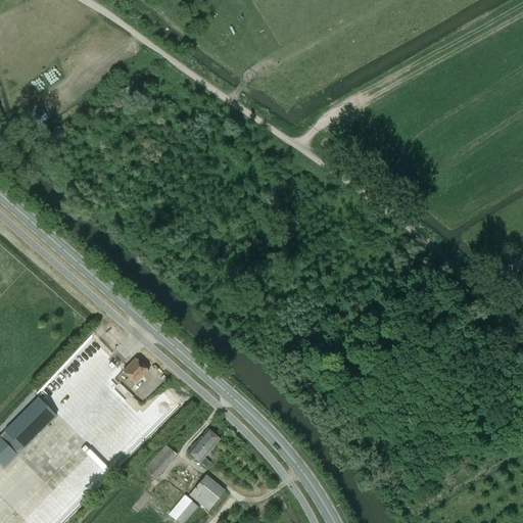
[(94,42),(99,37),(92,29),(87,34),(94,42)]
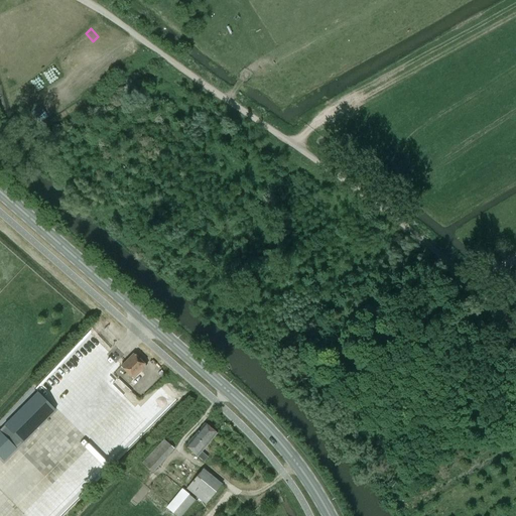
[(119,367),(133,380),(146,366),(132,353),(119,367)]
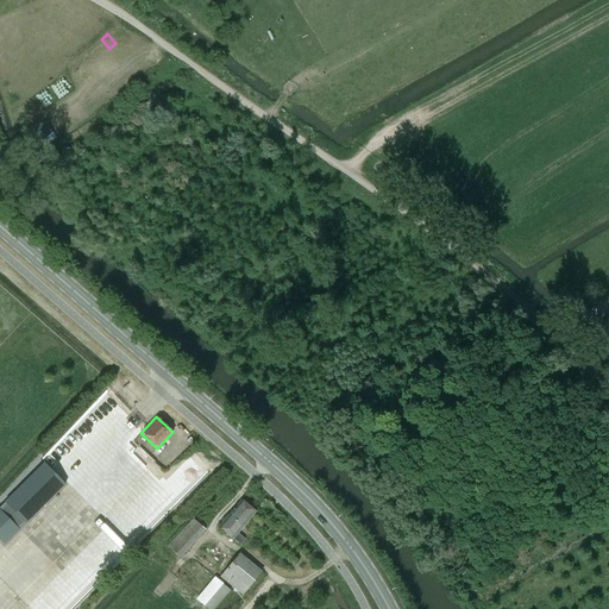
[(100,483),(120,501),(156,463),(136,445),(100,483)]
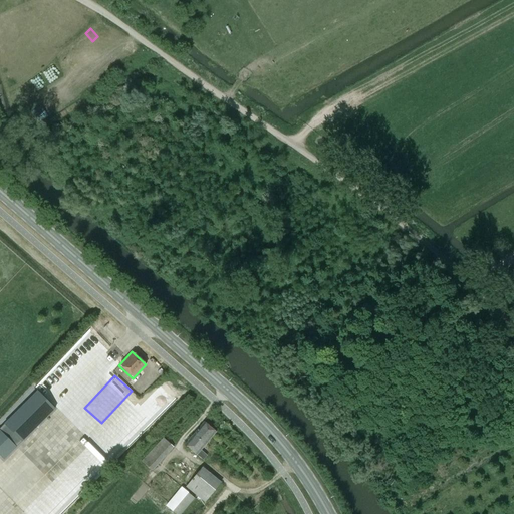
[(27,395),(0,423),(0,436),(11,447),(44,411),(27,395)]
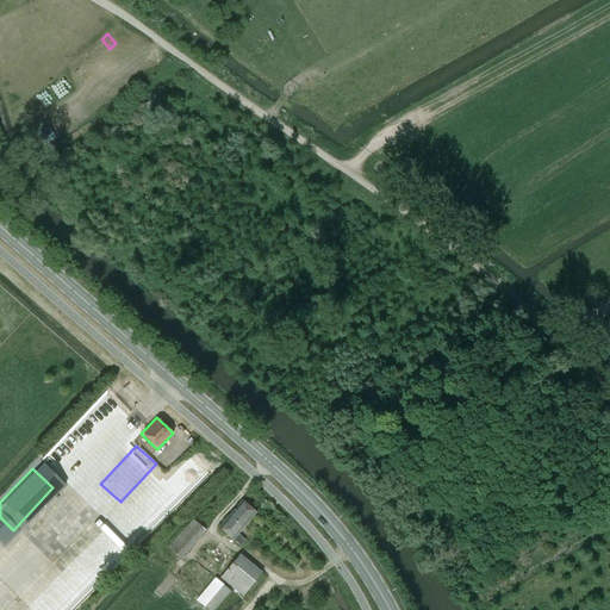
[(173,500),(194,480),(190,474),(168,495),(173,500)]
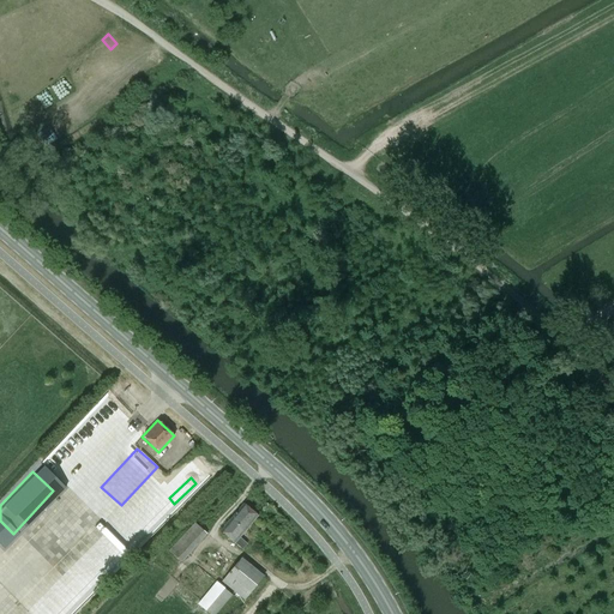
[(244,504),(221,531),(235,542),(234,543),(242,551),(248,545),(240,537),(258,516),(244,504)]
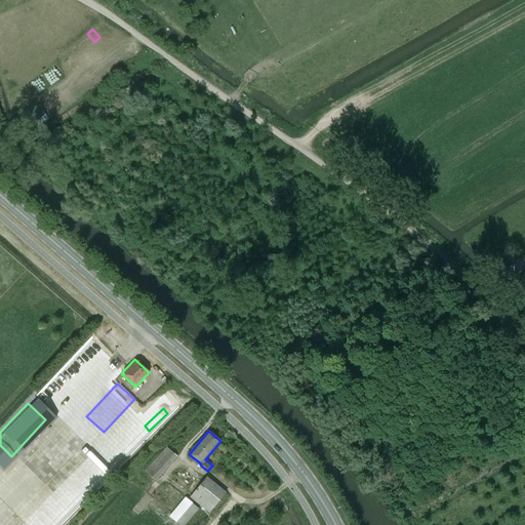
[(68,435),(68,447),(91,448),(91,442),(84,442),(84,435),(68,435)]
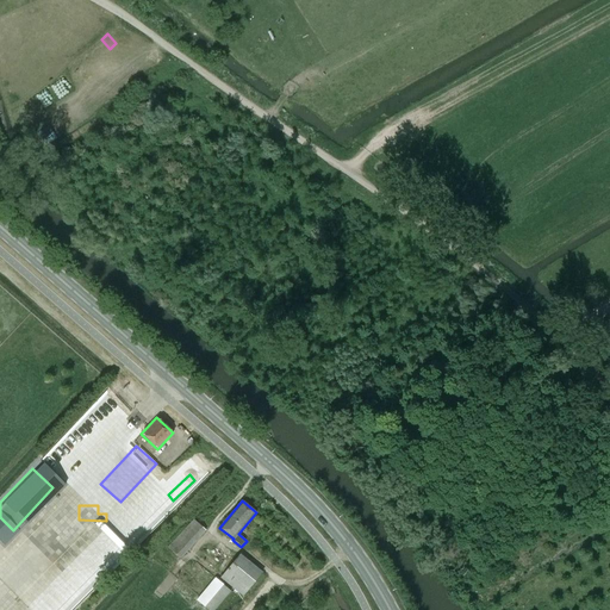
[(193,520),(168,548),(180,559),(206,530),(193,520)]
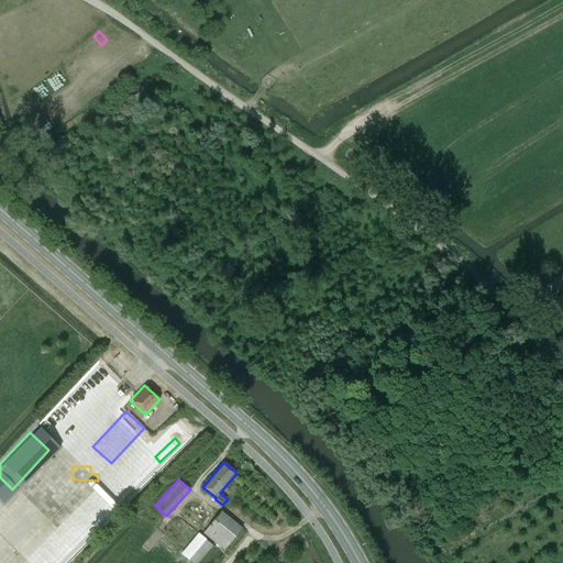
[(205,531),(203,533),(224,551),(243,529),(221,511),(220,514),(205,531)]
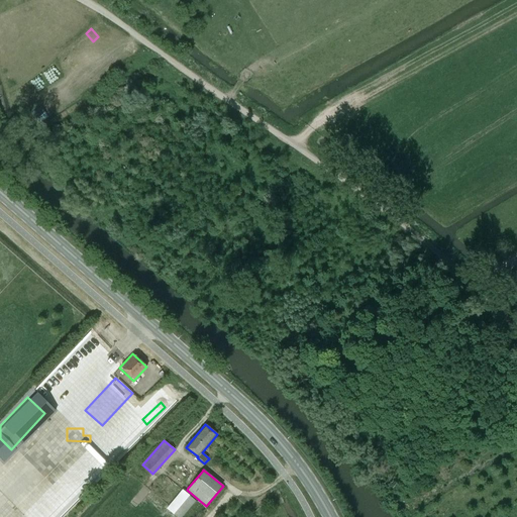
[(182,490),(166,509),(176,516),(183,516),(196,501),(182,490)]
